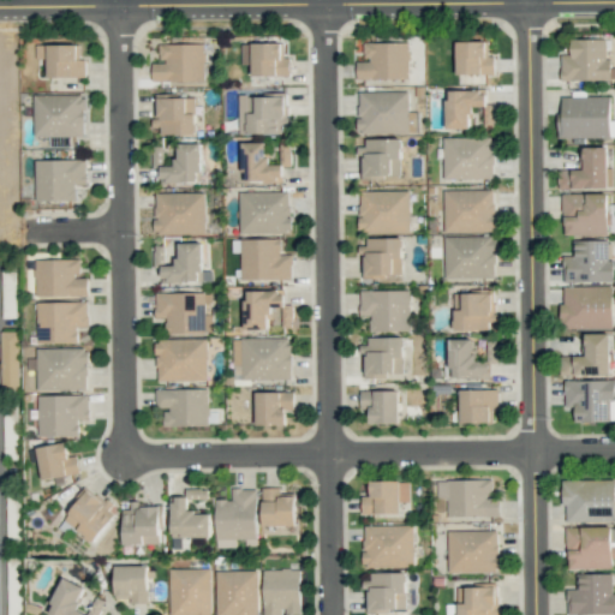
[(610,40),(571,39),(571,54),(561,54),(561,79),(609,81),(610,40)]
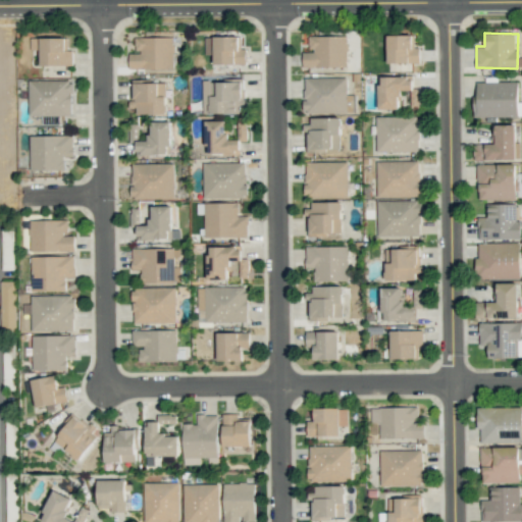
[(387,63),(420,62),(419,47),(415,47),(414,35),(386,36),(387,63)]
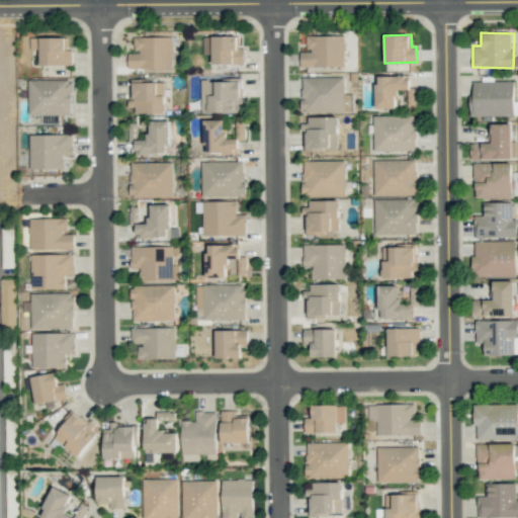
[(203,55),(211,55),(211,64),(244,64),(244,48),(238,48),(238,36),(203,35),(203,55)]
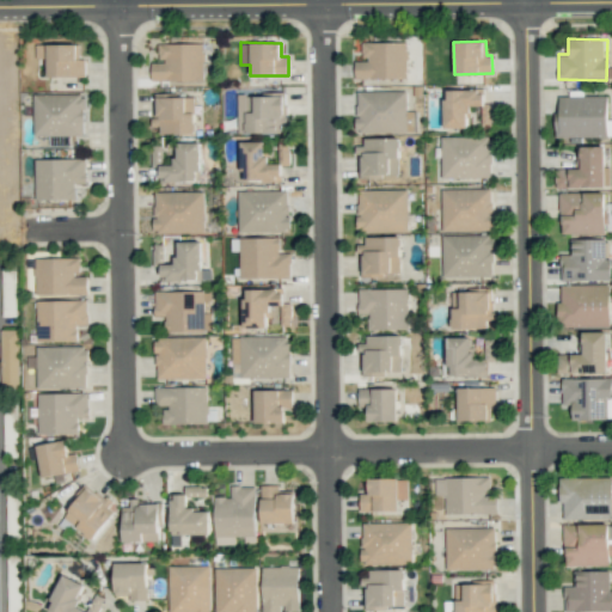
[(354,60),(355,79),(407,79),(407,42),(362,42),(362,60),(354,60)]
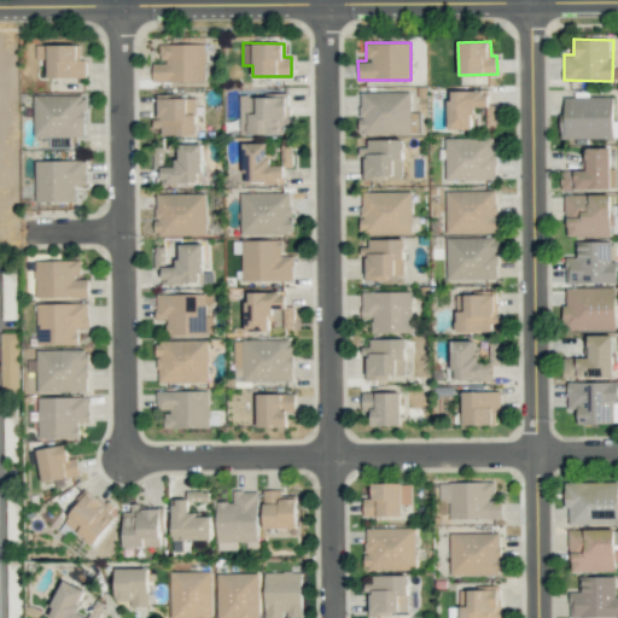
[(159,45),(159,62),(152,62),(153,82),(207,81),(205,44),(159,45)]
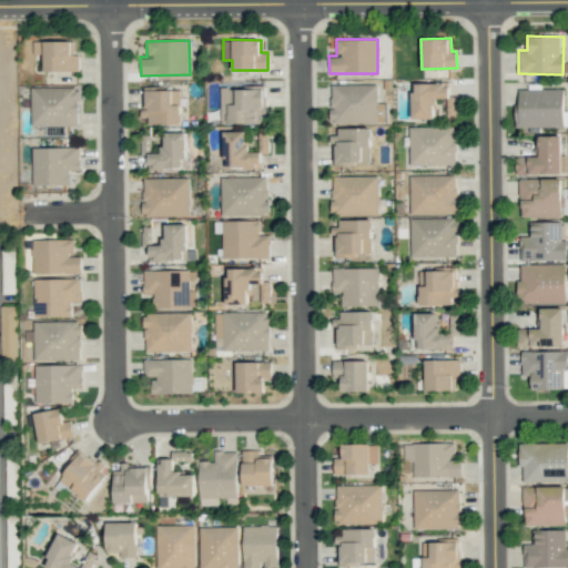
[(78,71),(79,54),(73,54),(73,41),(33,41),(33,54),(43,54),(43,71),(78,71)]
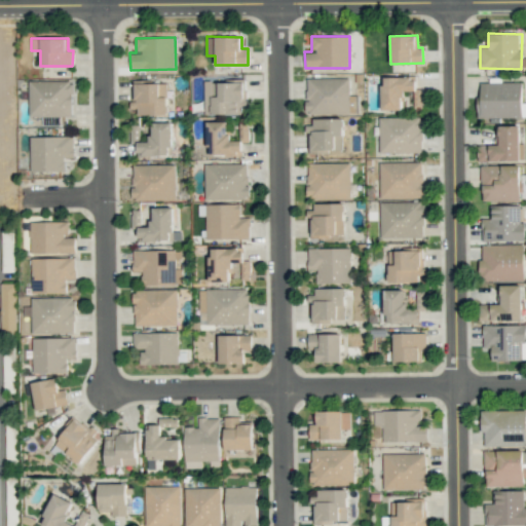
[(382,110),(403,110),(403,90),(414,90),(414,108),(424,108),(423,89),(416,89),(415,77),(381,77),(382,110)]
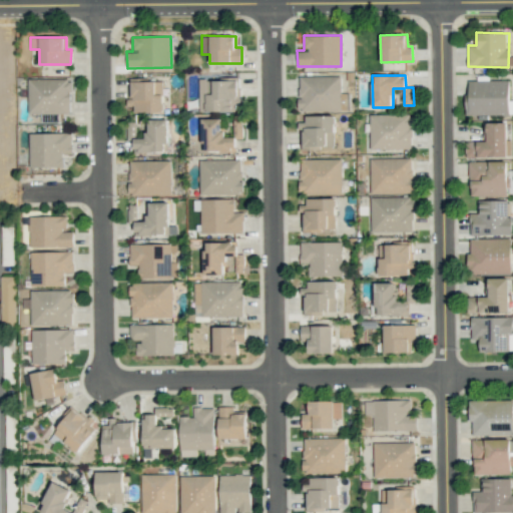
[(341,110),(340,76),(299,76),(299,111),(341,110)]
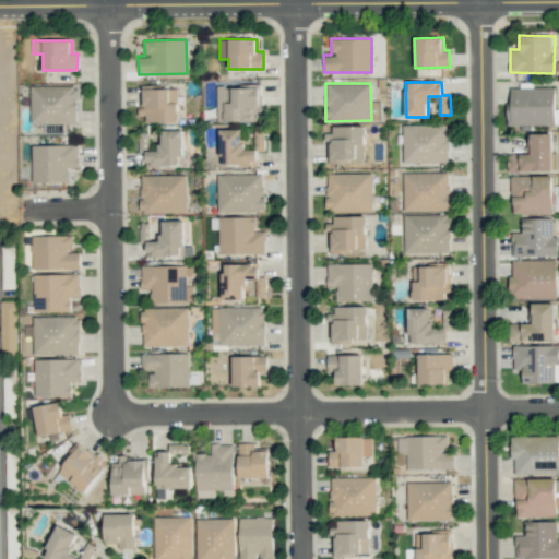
[(76,123),(78,86),(31,86),(31,123),(76,123)]
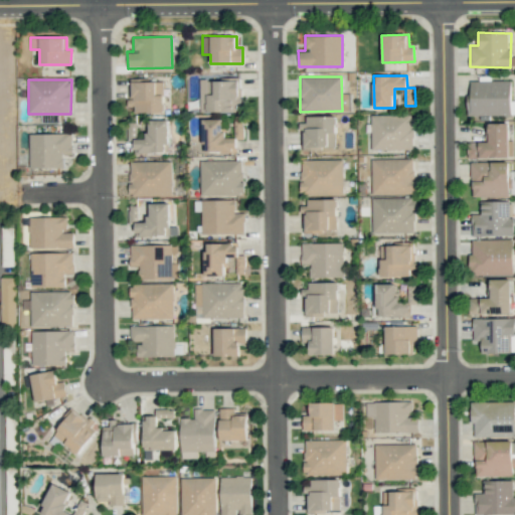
[(200,113),(238,112),(238,79),(199,80),(200,113)]
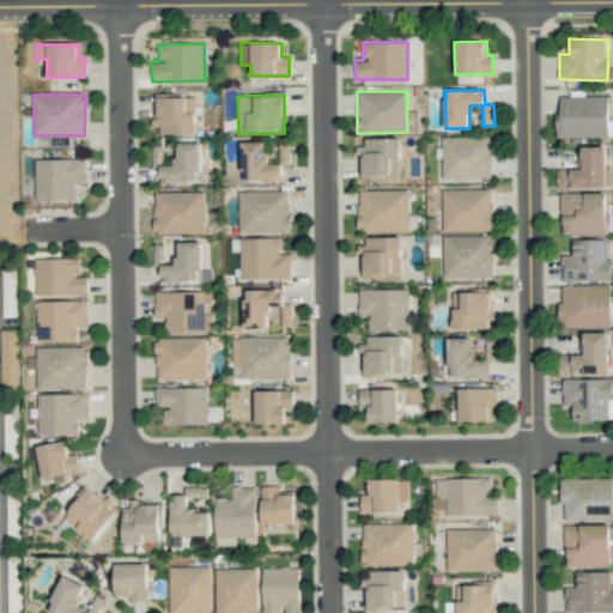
[(194,96),(153,96),(155,127),(159,126),(159,134),(195,134),(194,96)]
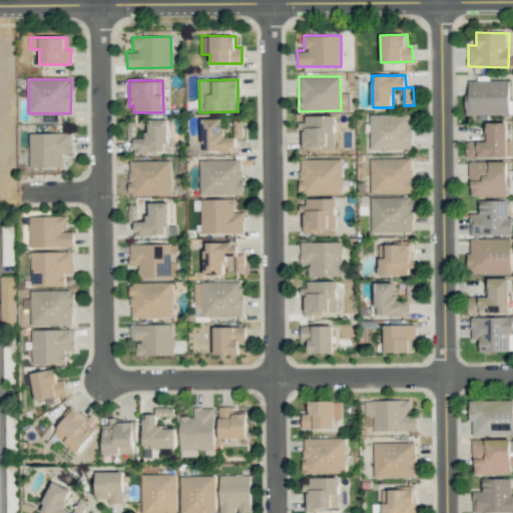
[(509,80),(467,80),(467,115),(509,115),(509,80)]
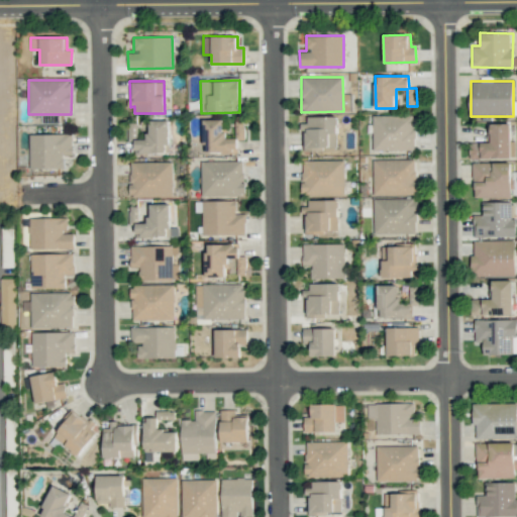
[(373,150),(415,150),(415,116),(374,115),(373,150)]
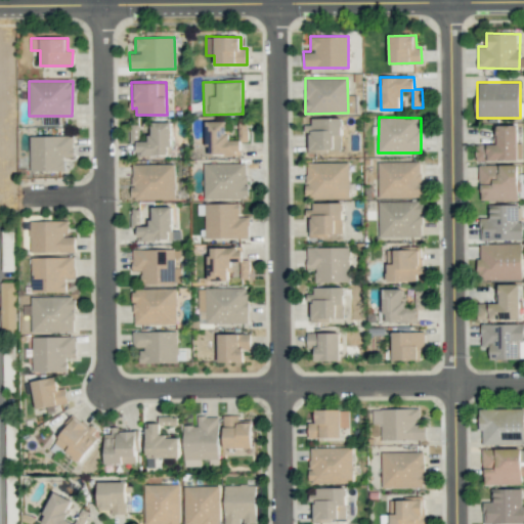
[(311,119),(311,125),(307,125),(308,149),(342,149),(341,118),(311,119)]
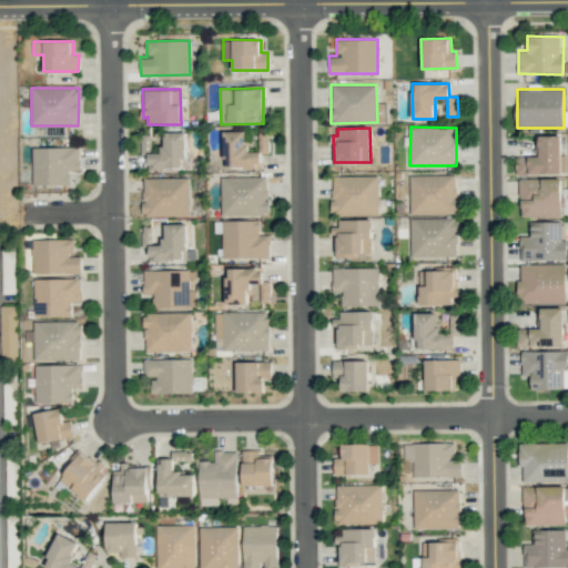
[(246,131),(223,131),(224,168),(261,166),(261,153),(269,153),(269,133),(259,133),(259,152),(247,152),(246,131)]
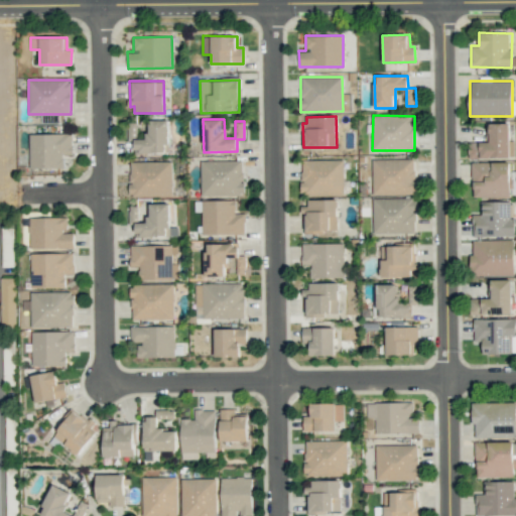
[(148,120),(148,139),(135,139),(135,153),(169,153),(169,120),(148,120)]
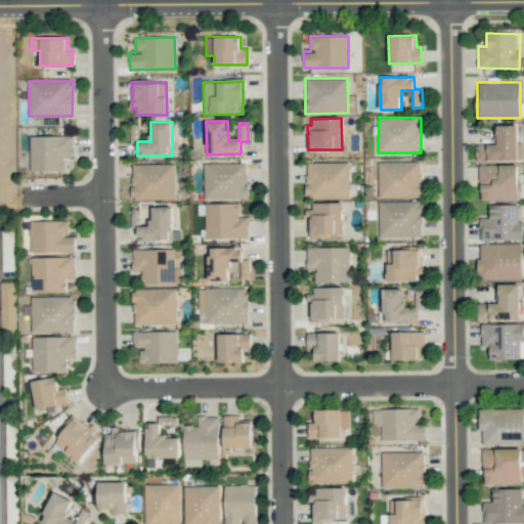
[(522,142),(518,142),(517,125),(495,125),(495,144),(476,144),(476,161),(522,160),(522,142)]
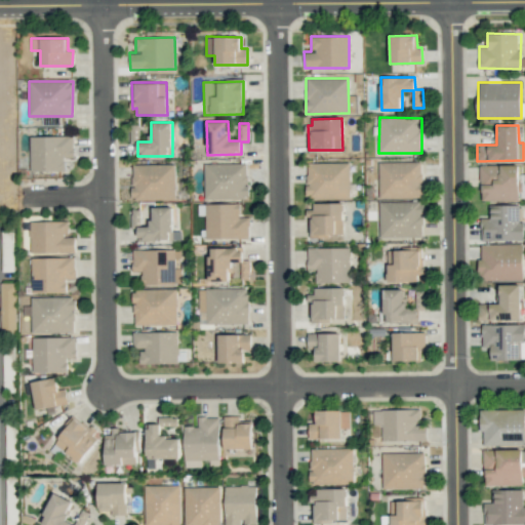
[(66,170),(65,158),(74,157),(74,136),(30,136),(31,171),(66,170)]
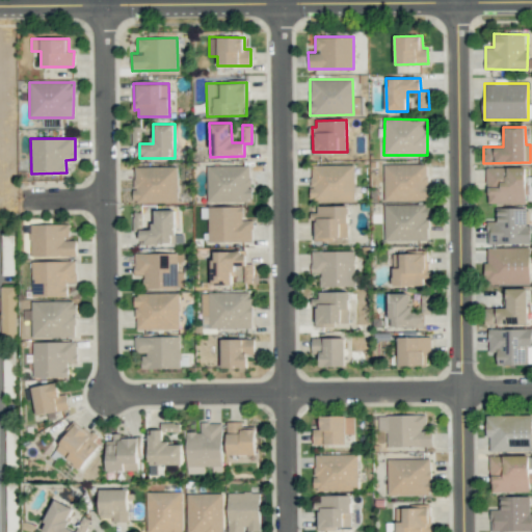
[(383,164),(384,201),(428,200),(428,163),(383,164)]
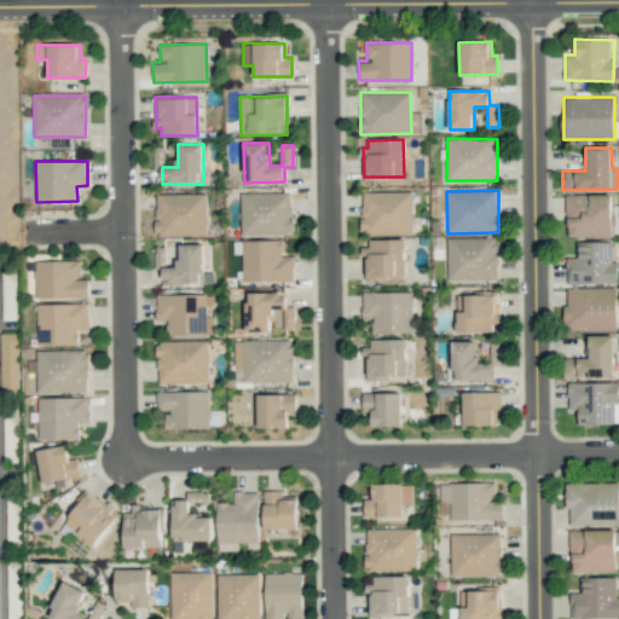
[(412,191),(362,192),(362,235),(412,233),(412,191)]
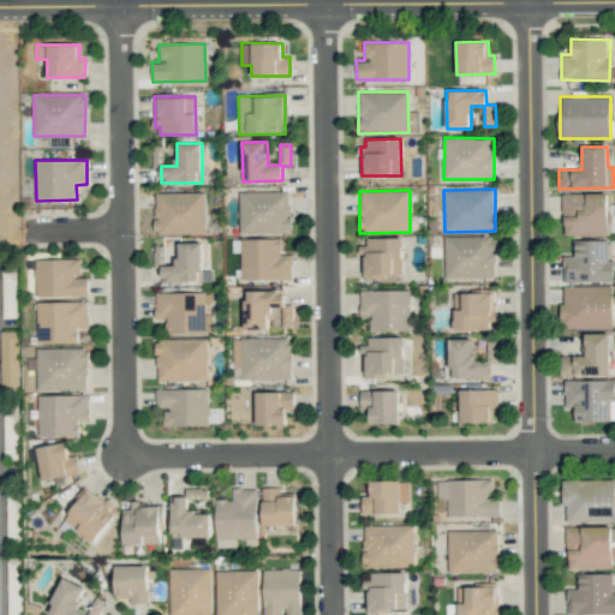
[(240,233),(291,232),(290,191),(239,192),(240,233)]
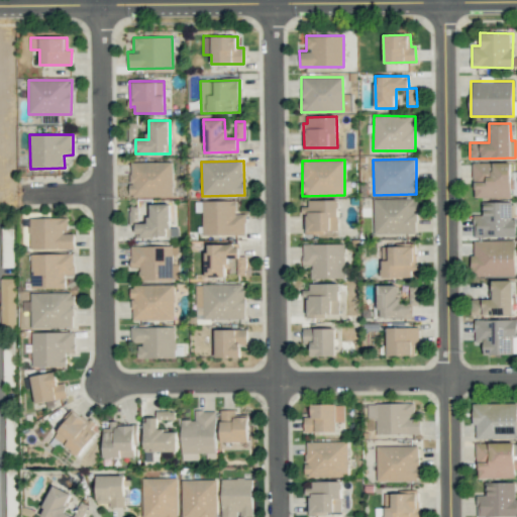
[(130,162),(130,197),(173,197),(173,163),(130,162)]
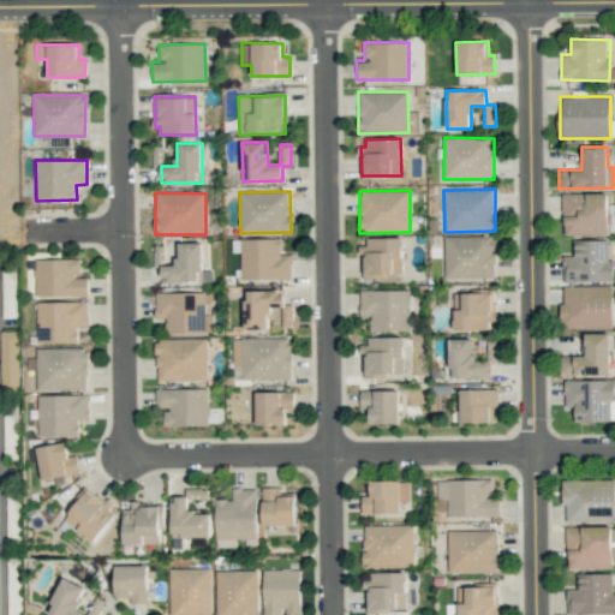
[(563,236),(610,234),(609,192),(562,193),(563,236)]
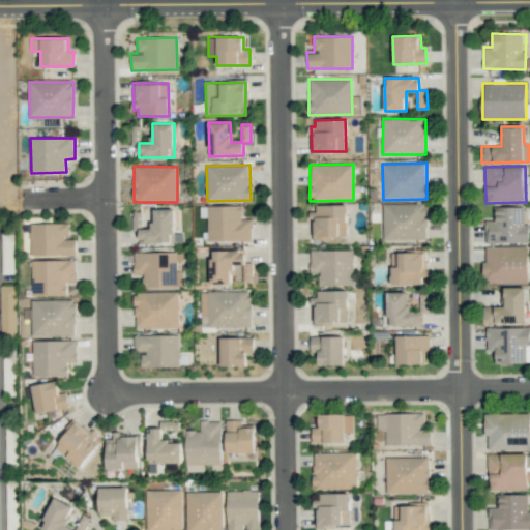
[(383,204),(384,240),(428,239),(427,203),(383,204)]
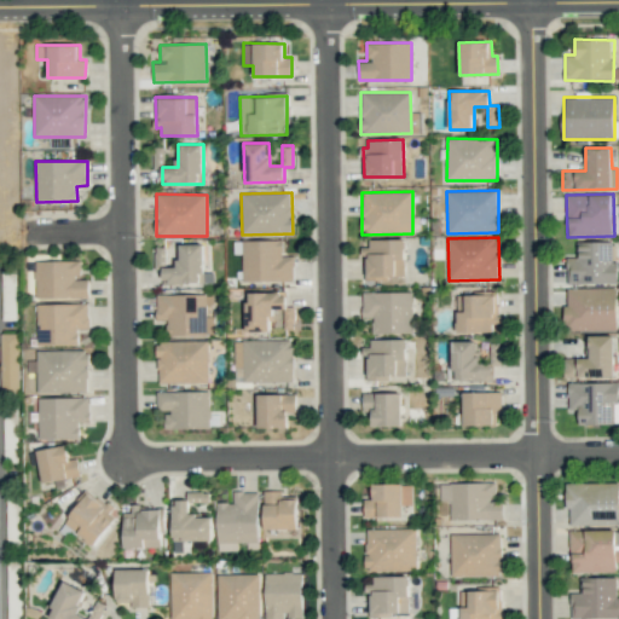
[(282,241),(243,239),(242,281),(293,282),(294,256),(282,255),(282,241)]
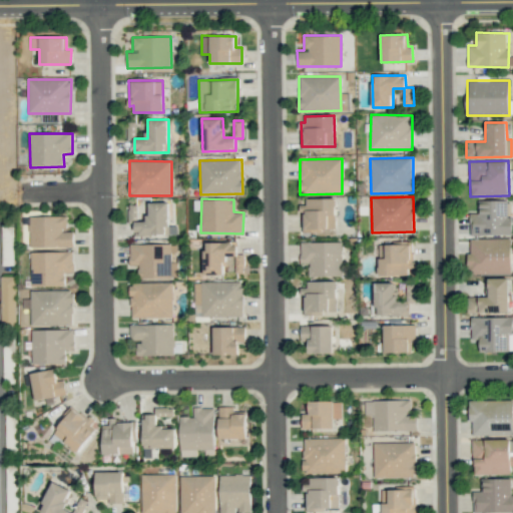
[(304,213),(304,229),(335,229),(336,198),(306,198),(306,205),(299,204),(299,212),(304,213)]
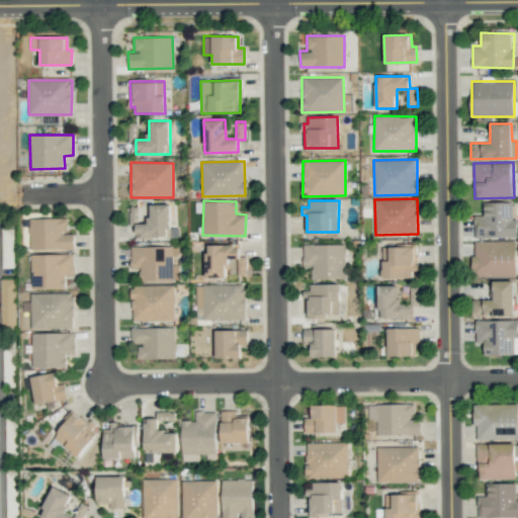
[(484,202),(485,216),(473,216),(475,238),(515,237),(514,202),(484,202)]
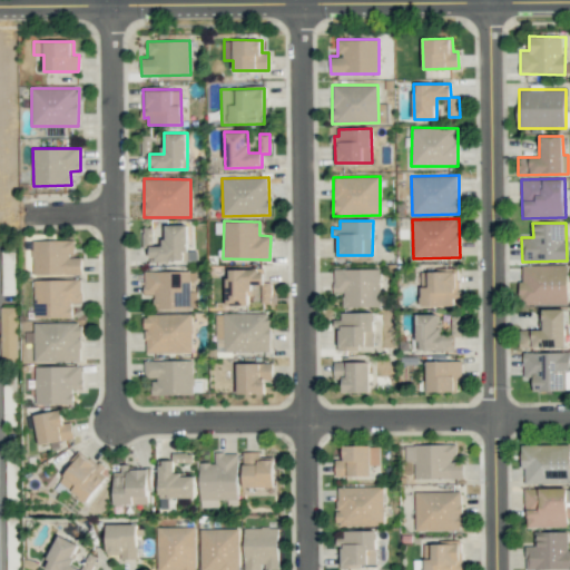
[(188,261),(187,225),(165,225),(165,245),(150,246),(150,262),(188,261)]
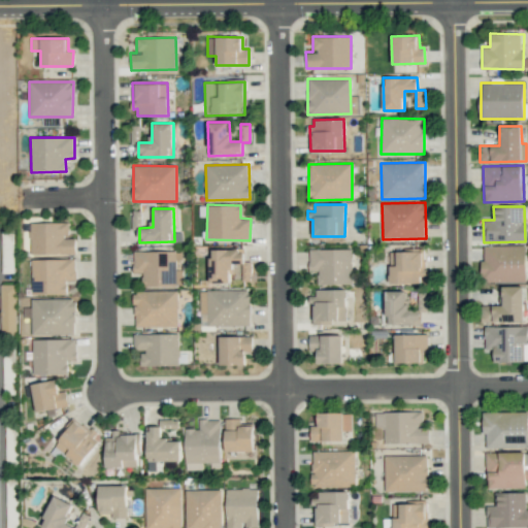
[(30,255),(75,254),(75,237),(68,237),(68,222),(30,222),(30,255)]
